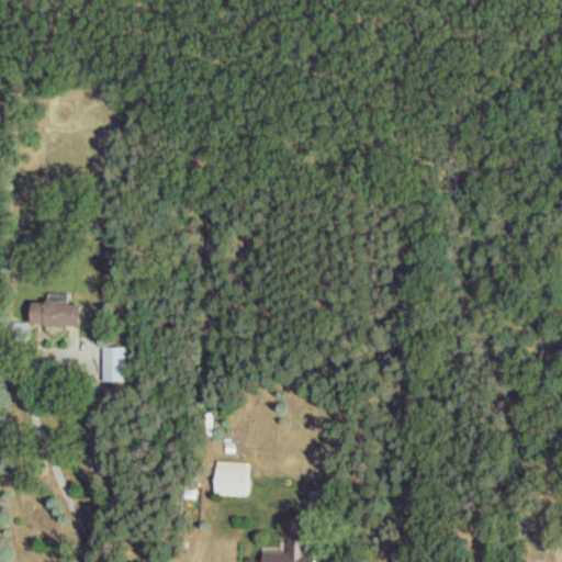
[(32,302),(31,326),(81,327),(82,303),(32,302)]
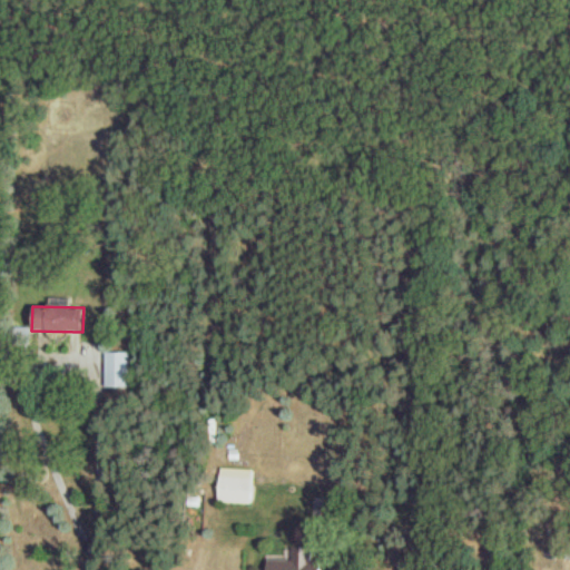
[(129,353),(105,353),(105,389),(129,389),(129,353)]
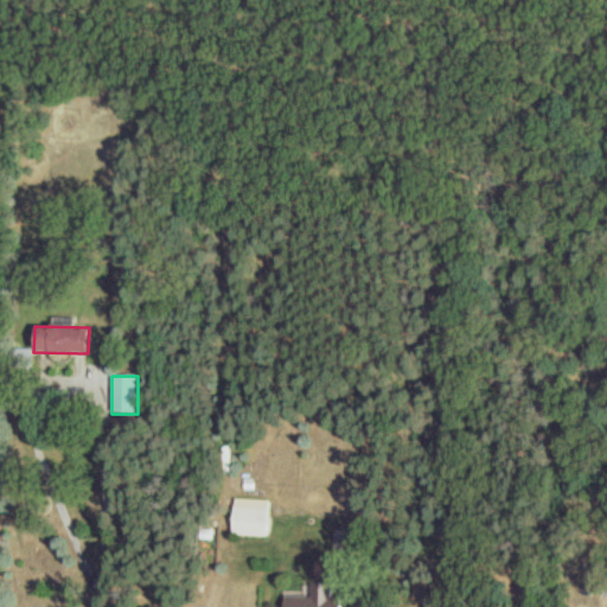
[(267,510),(232,510),(232,537),(267,537),(267,510)]
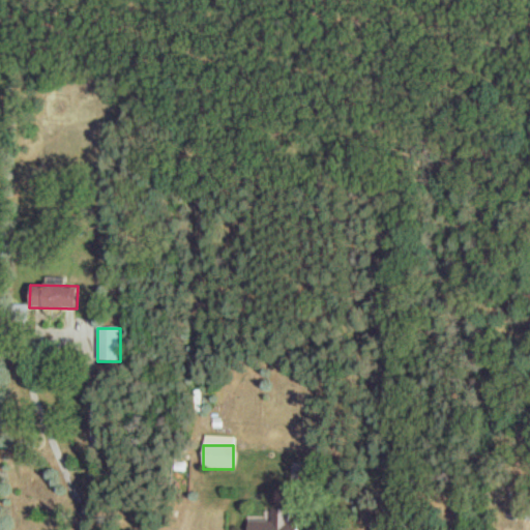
[(248,521),(247,529),(297,529),(298,522),(289,522),(289,509),(270,509),(270,521),(248,521)]
